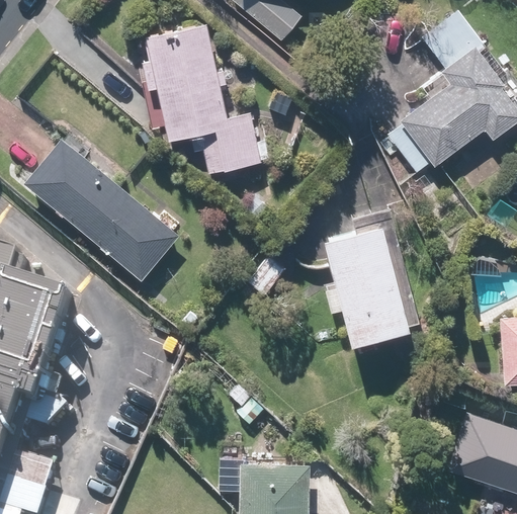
[(222,87),(231,85),(228,70),(219,71),(209,24),(146,36),(151,63),(142,65),(154,134),(166,131),(168,141),(213,133),(214,139),(192,143),(194,155),(206,153),(210,175),(264,165),(263,160),(269,158),(266,140),(258,141),(254,114),(228,119),(222,87)]
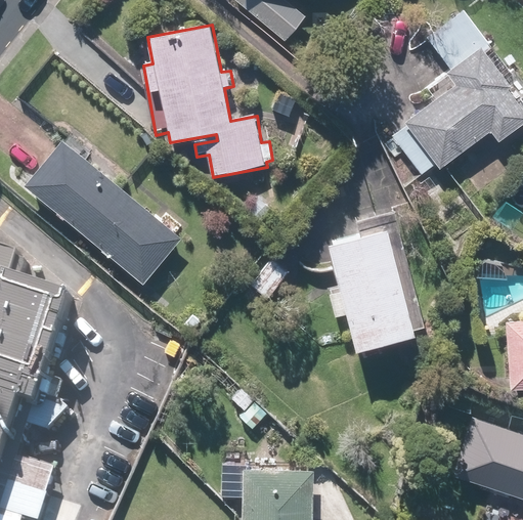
[(439,169),(490,131),(498,142),(522,123),(522,110),(508,88),(510,87),(480,47),(446,73),(454,84),(404,122),(439,169)]
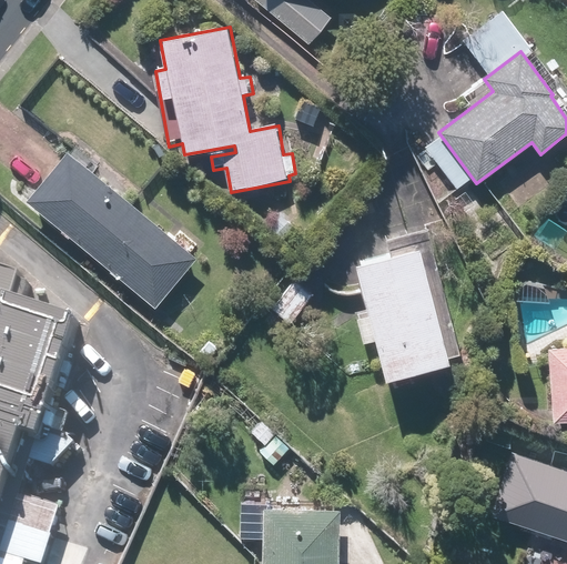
[(286,83),(272,100),(312,134),(326,118),(286,83)]
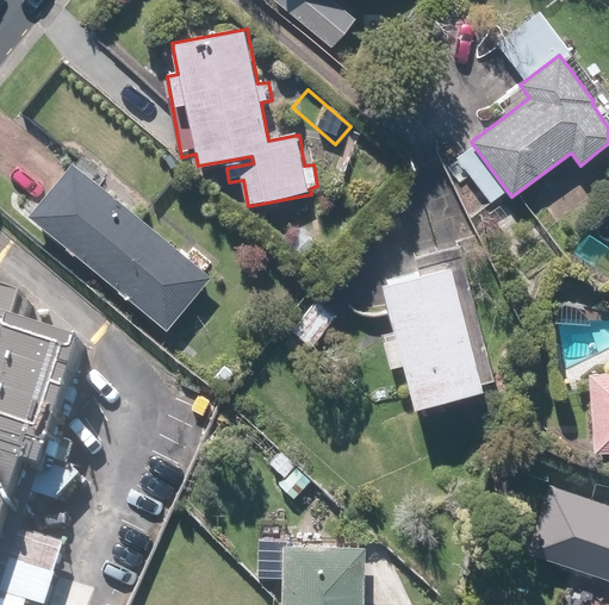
[(75,161),(31,213),(168,329),(212,275),(75,161)]
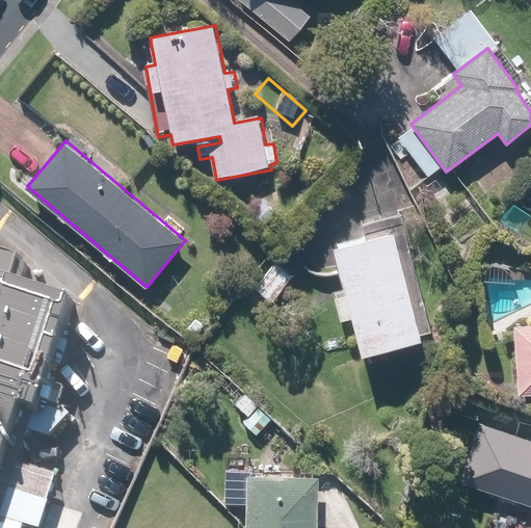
[(420,337),(392,231),(332,246),(360,352),(420,337)]
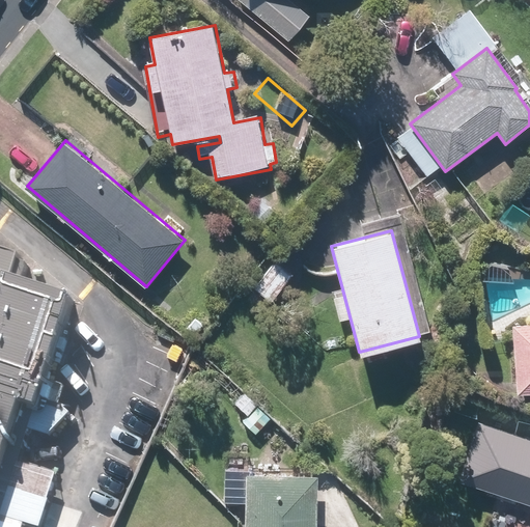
[(299,270),(282,255),(254,288),(270,302),(299,270)]
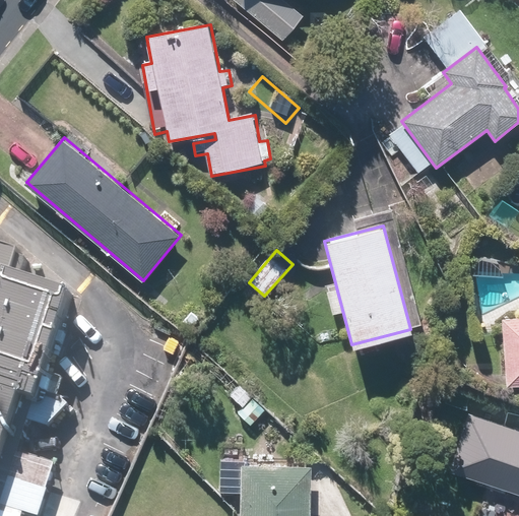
[(0,482),(59,302),(0,280),(0,482)]
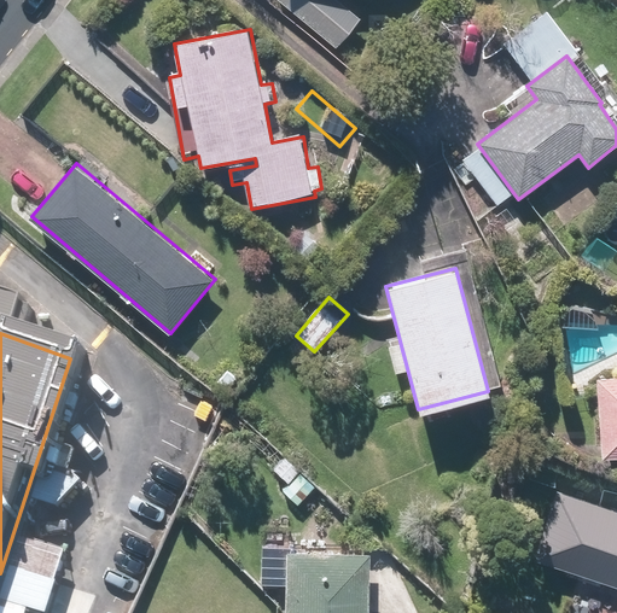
[(616,377),(595,379),(601,459),(616,456),(616,377)]
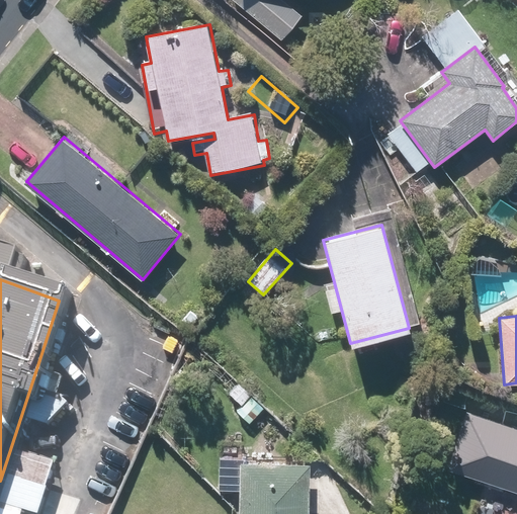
[(229,394),(241,407),(236,412),(249,425),(264,411),(239,383),(229,394)]
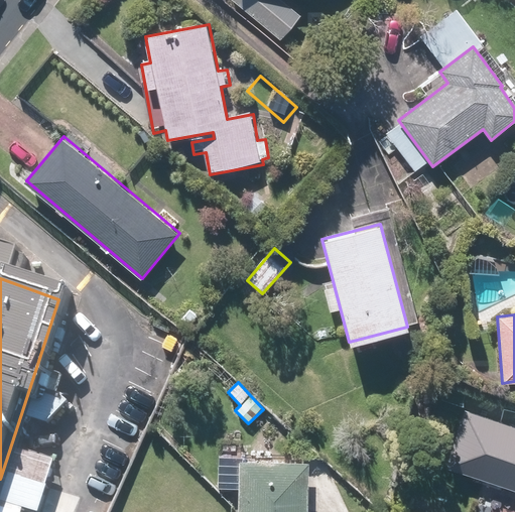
[(514,420),(470,405),(448,467),(514,490),(514,420)]
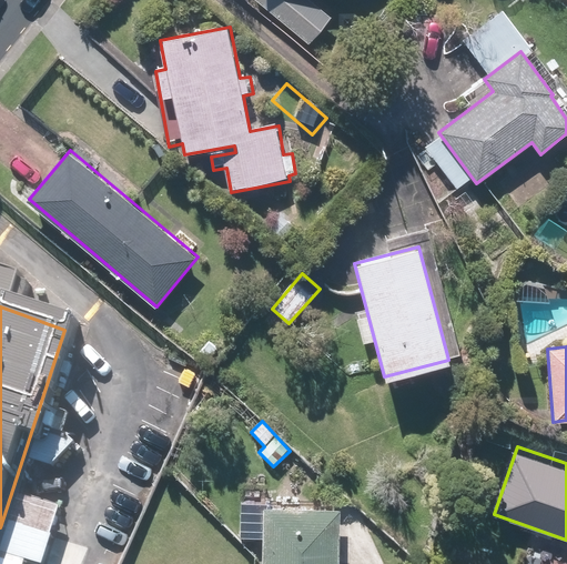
[(337,563),(340,510),(263,507),(261,563),(337,563)]
